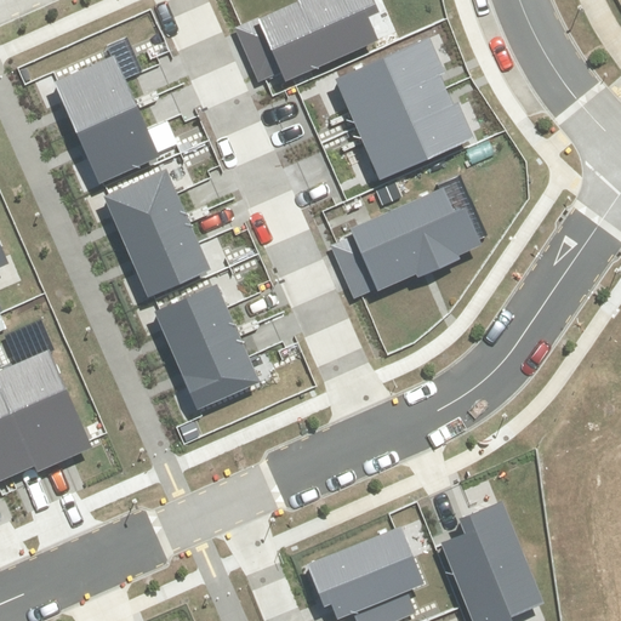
[(244,27),(235,30),(258,83),(266,79),(281,73),(285,81),(379,40),(368,16),(379,11),(372,0),(297,0),(298,3),(244,27)]
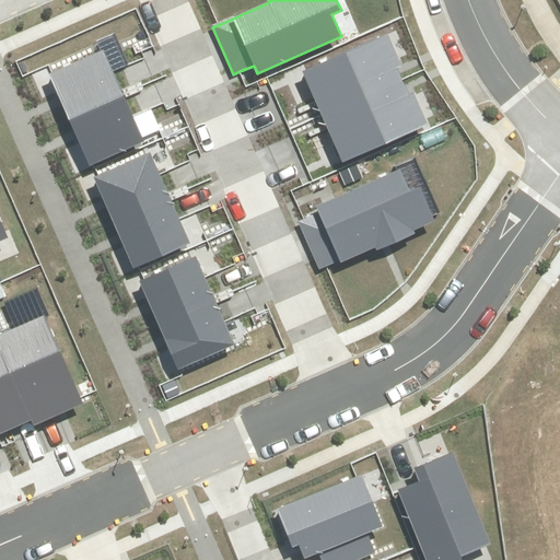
[(302,71),(322,115),(401,79),(396,67),(401,65),(387,33),(302,71)]
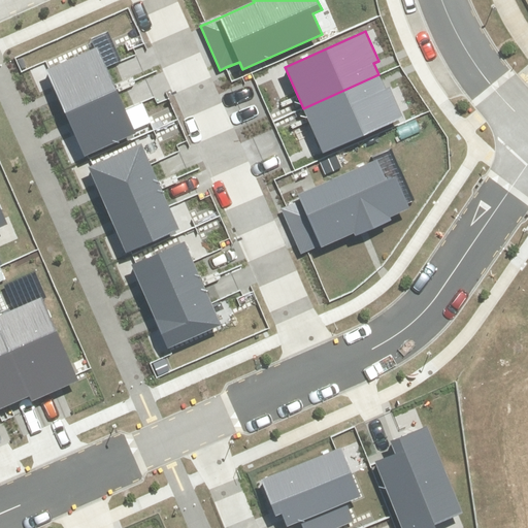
[(48,68),(45,70),(65,111),(116,89),(106,67),(97,47),(48,68)]
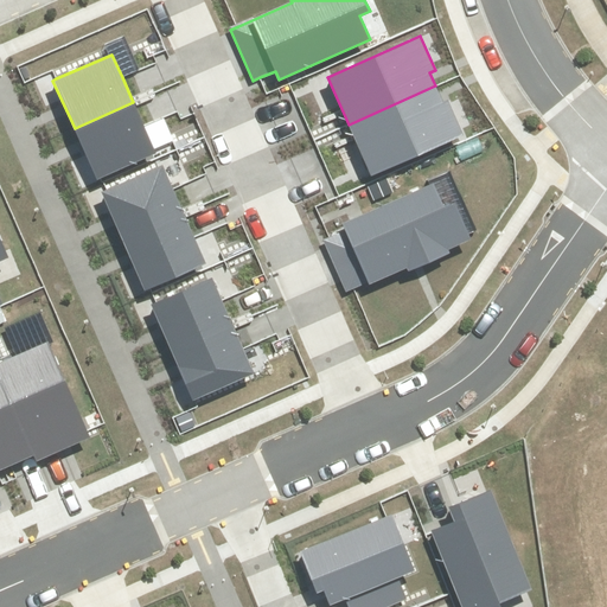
[(371,176),(464,135),(447,100),(442,102),(435,85),(349,125),(371,176)]
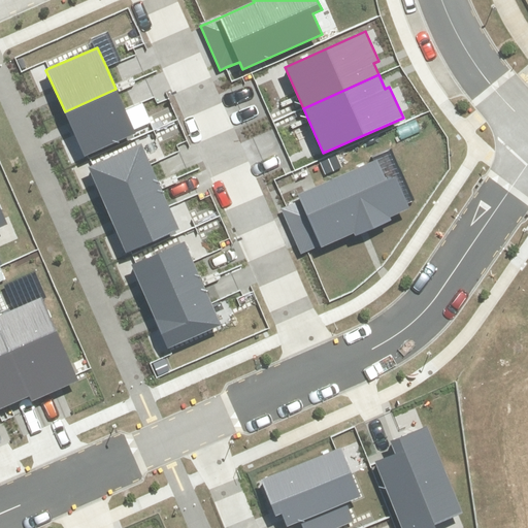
[(116,89),(65,111),(85,155),(87,154),(135,132),(125,109),(116,89)]
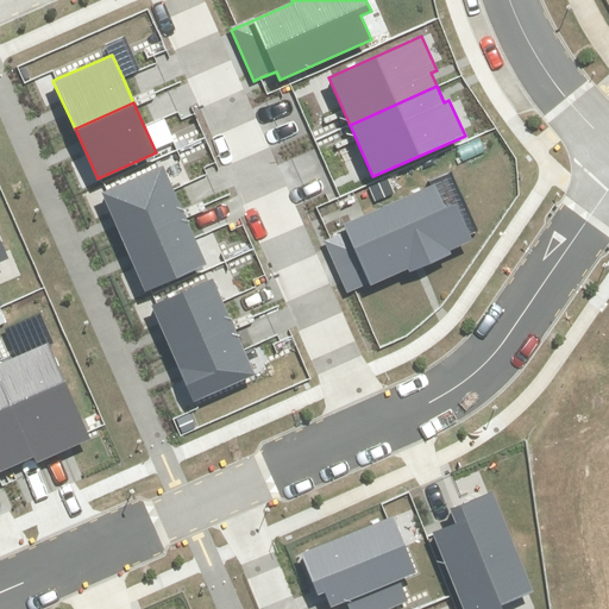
[(106,190),(102,192),(123,239),(183,214),(174,190),(163,167),(106,190)]
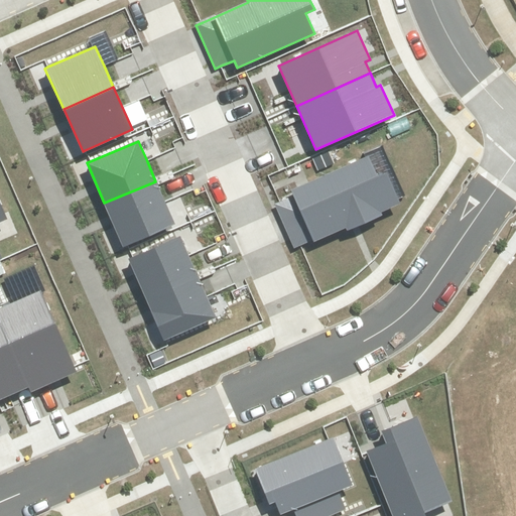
[(280,202),(275,204),(294,249),(301,246),(311,241),(312,243),(346,229),(347,231),(383,216),(381,212),(401,203),(387,171),(377,176),(369,157),(290,190),(293,197),(280,202)]
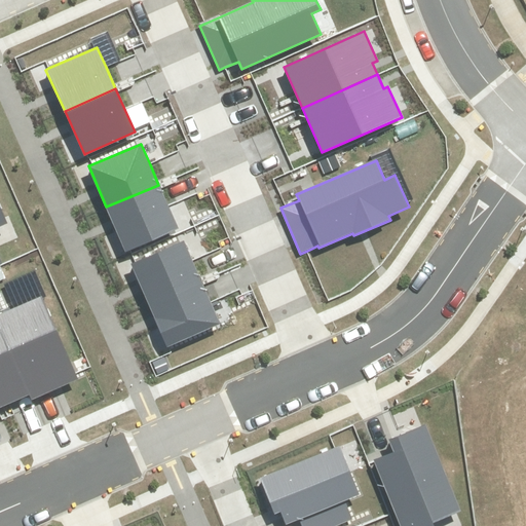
[(158,185),(106,207),(124,252),(129,249),(177,229),(167,207),(158,185)]
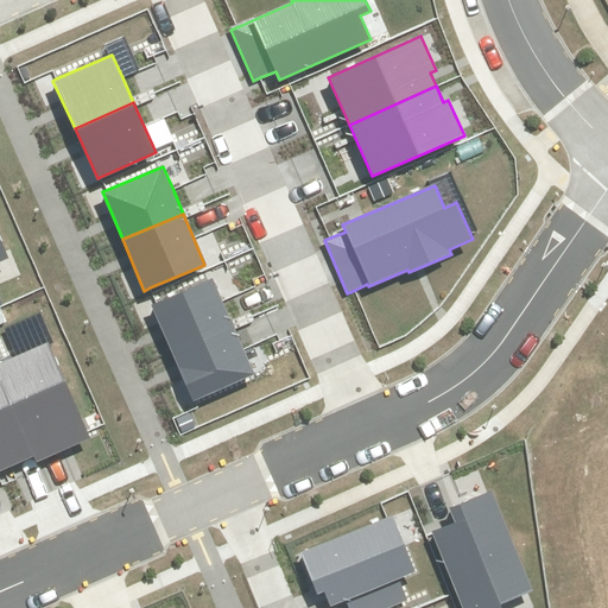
[(157,303),(152,305),(172,352),(233,325),(222,302),(211,279),(157,303)]
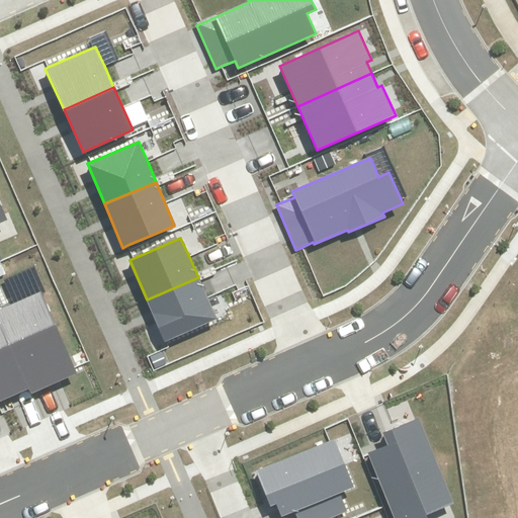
[(198,277),(147,299),(165,342),(167,341),(218,318),(207,297),(198,277)]
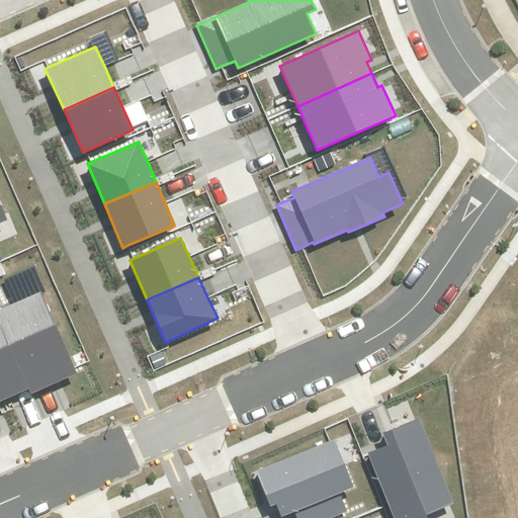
[(74,368),(41,291),(0,309),(0,319),(3,325),(30,389),(32,393),(77,373),(74,368)]
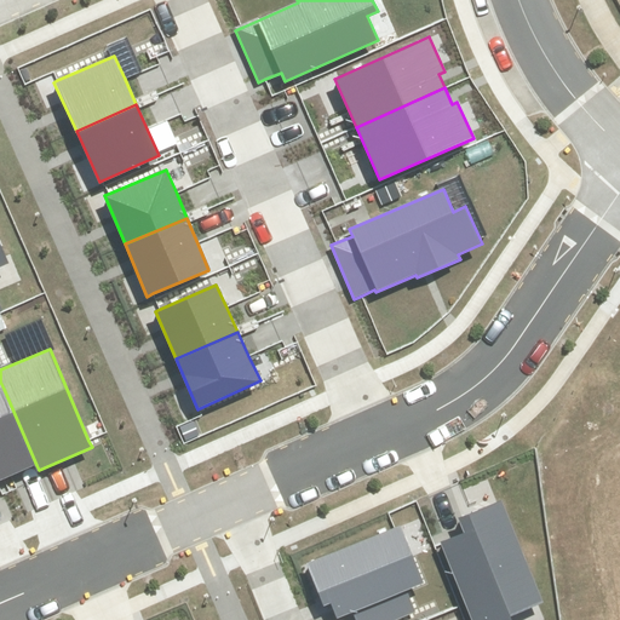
[(36,465),(4,389),(0,390),(0,469),(4,480),(36,465)]
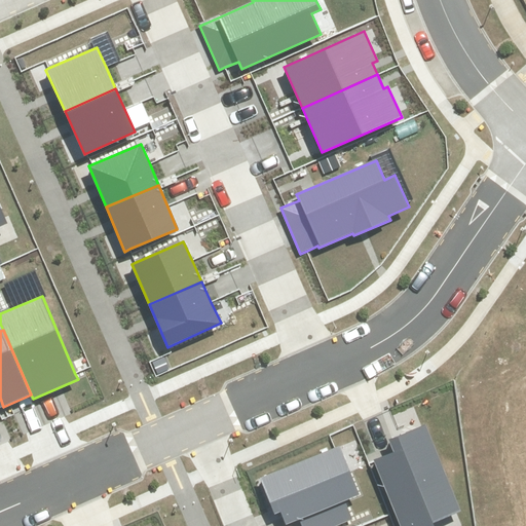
[(395,450),(374,458),(400,525),(437,525),(435,519),(460,510),(427,423),(390,438),(395,450)]
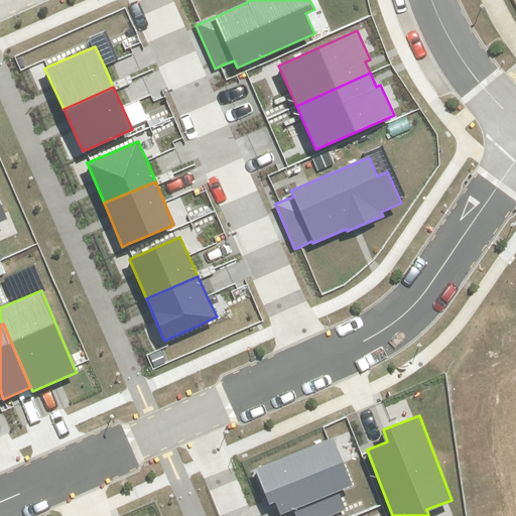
[(291,512),(292,515),(330,515),(347,510),(340,492),(353,487),(334,438),(329,440),(256,469),(270,504),(275,502),(281,515),(291,512)]
